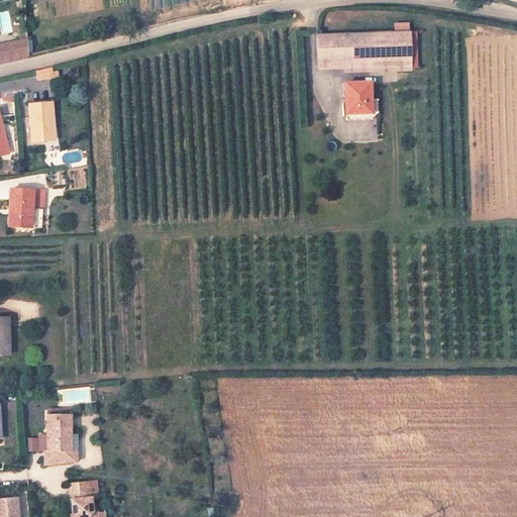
[(13,39),(15,57),(30,53),(30,41),(28,24),(17,26),(19,38),(13,39)]
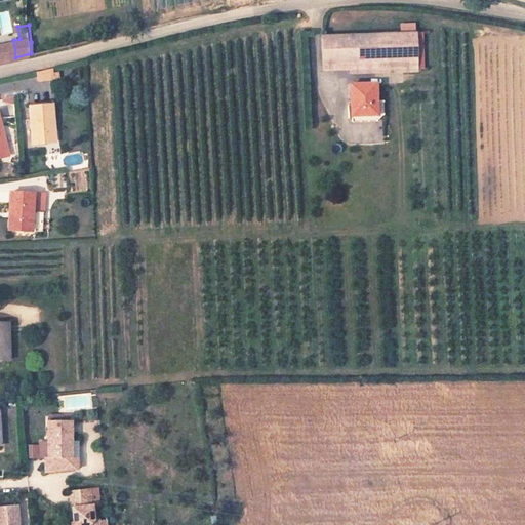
[(420,73),(419,32),(326,33),(327,62),(353,63),(381,63),(382,74),(420,73)]
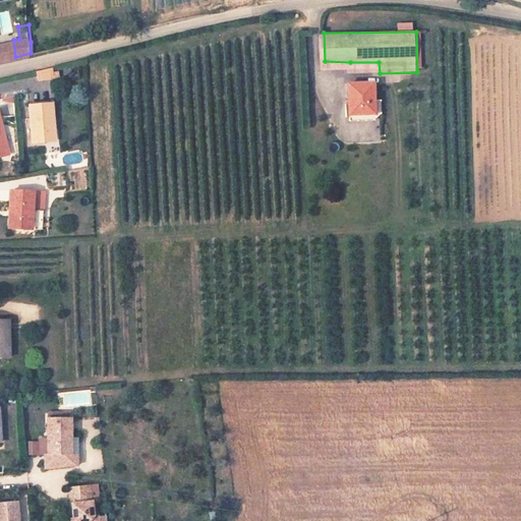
[(0,42),(0,60),(15,57),(13,40),(0,42)]
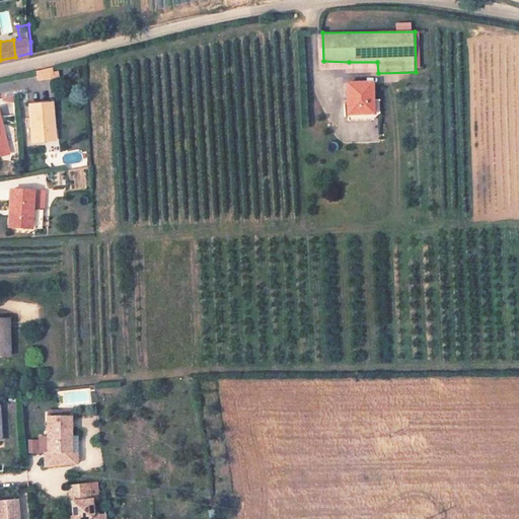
[(378,73),(377,62),(349,62),(349,74),(378,73)]
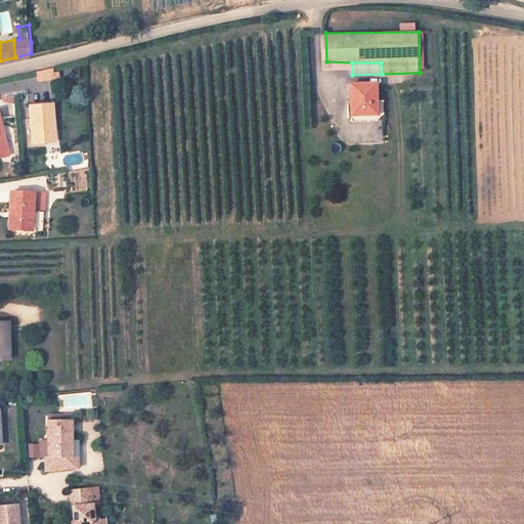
[(37,82),(58,77),(55,68),(35,73),(37,82)]
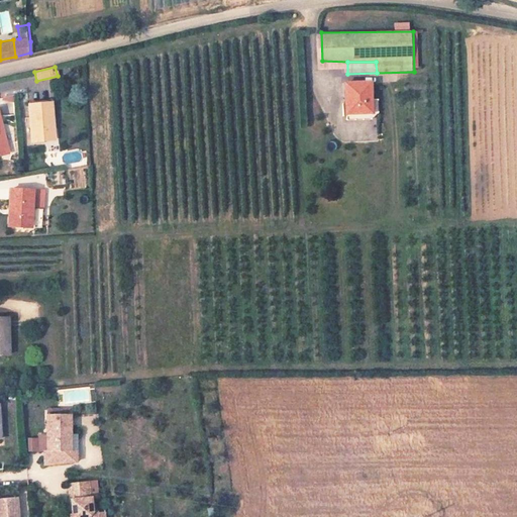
[(372,113),(371,83),(345,83),(346,114),(372,113)]
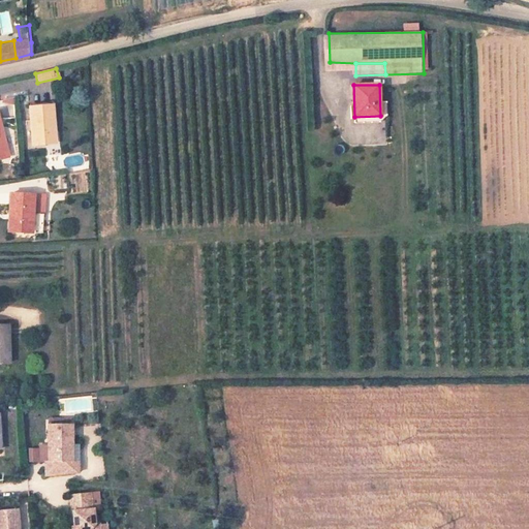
[(55,133),(54,105),(30,105),(32,146),(49,146),(49,133),(55,133)]
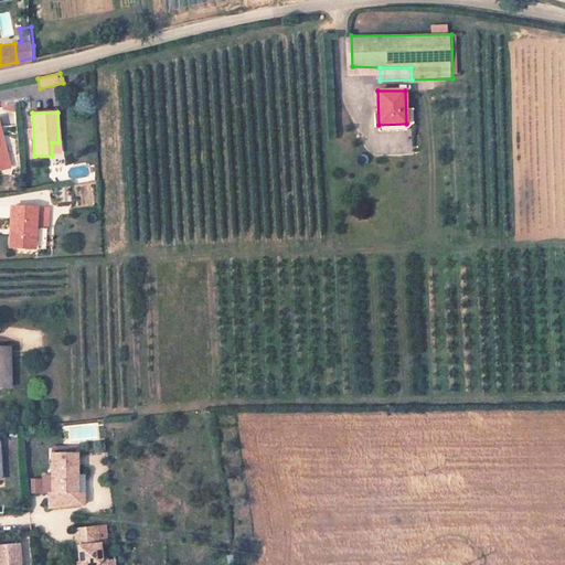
[(36,228),(38,208),(9,206),(8,247),(29,248),(30,228),(36,228)]
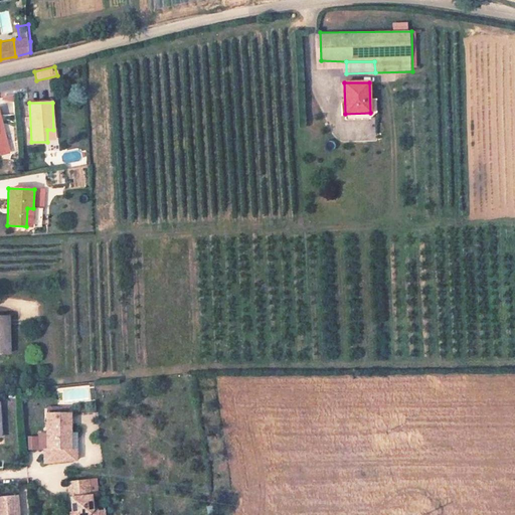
[(0,350),(9,350),(7,313),(0,312),(0,350)]
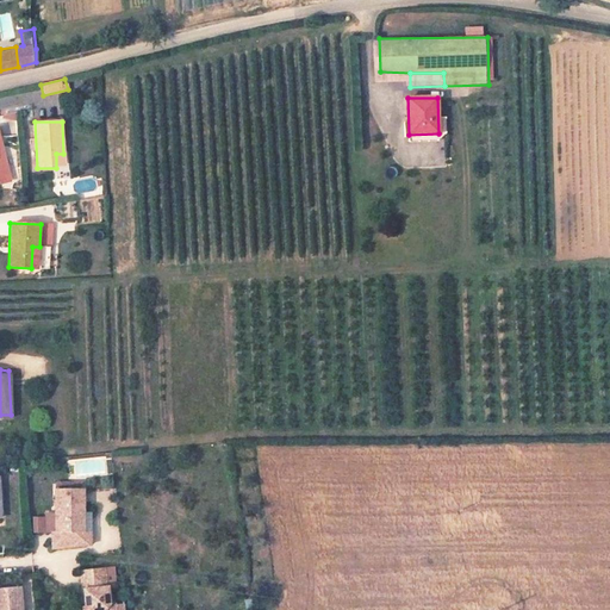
[(106,458),(75,459),(76,477),(106,475),(106,458)]
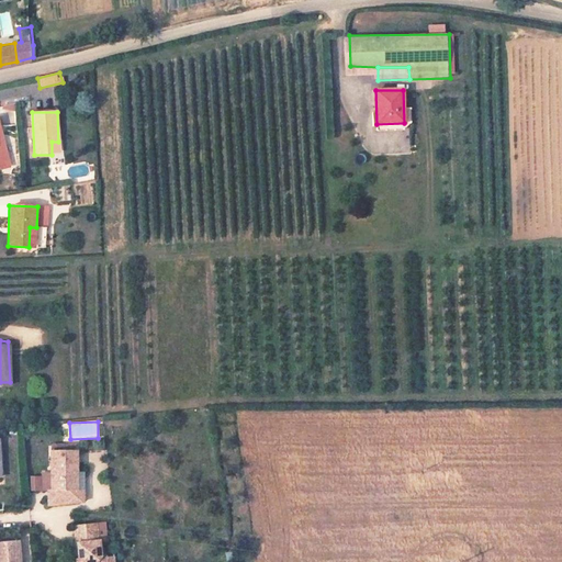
[(80,487),(77,449),(54,450),(56,476),(46,478),(48,492),(54,492),(55,504),(90,502),(89,487),(80,487)]
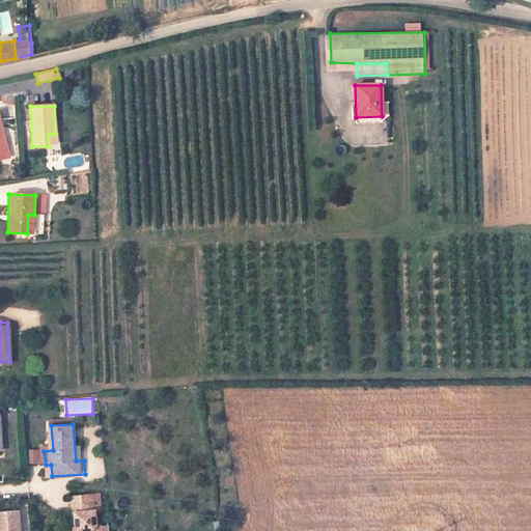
[(104,530),(103,520),(99,520),(98,503),(76,505),(77,522),(80,522),(80,530),(104,530)]
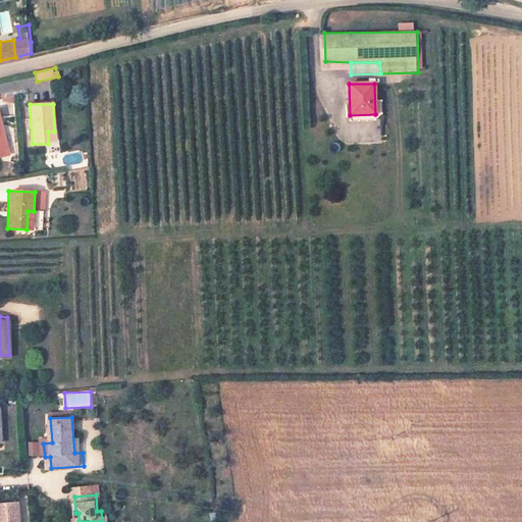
[(0,521),(17,521),(16,504),(0,504),(0,521)]
